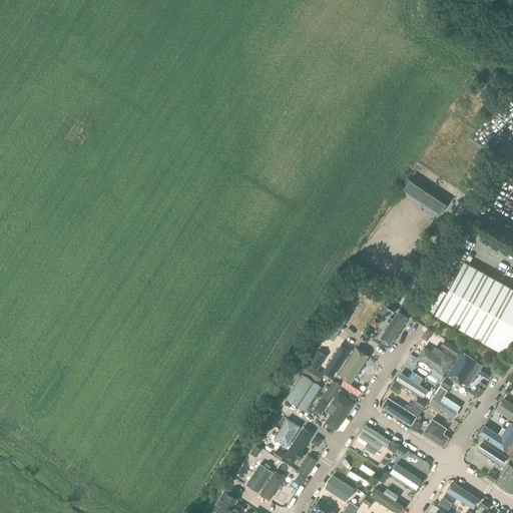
[(403,192),(438,215),(448,200),(413,177),(403,192)]
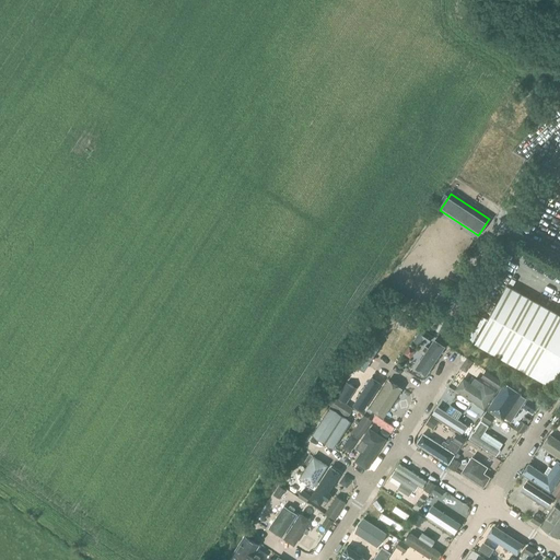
[(559,315),(506,286),(475,341),(475,342),(551,386),(559,370),(559,315)]
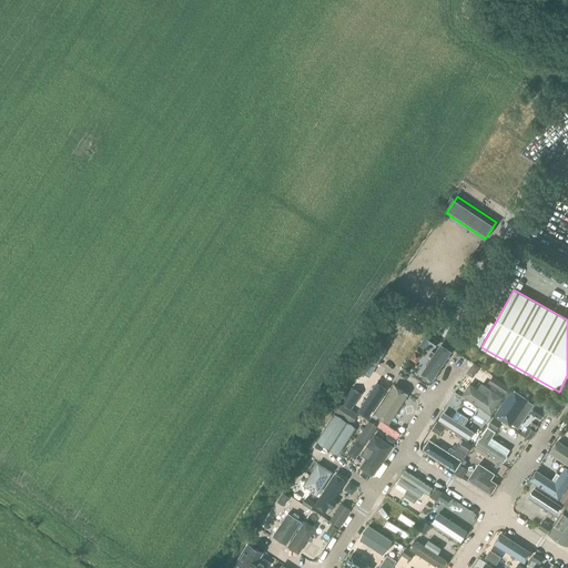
[(435,347),(438,342),(427,334),(421,345),(426,350),(429,344),(435,347)]
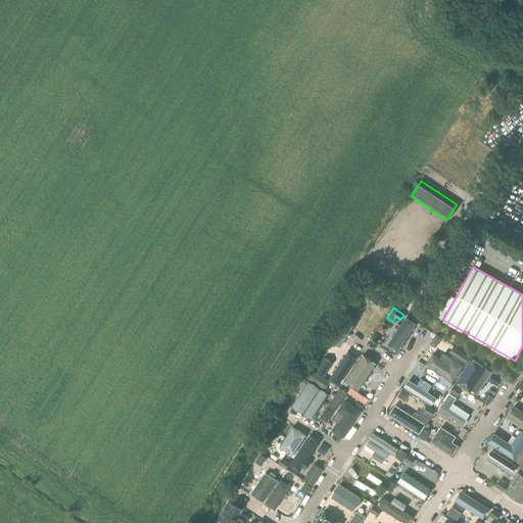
[(450,352),(466,363),(470,358),(454,346),(450,352)]
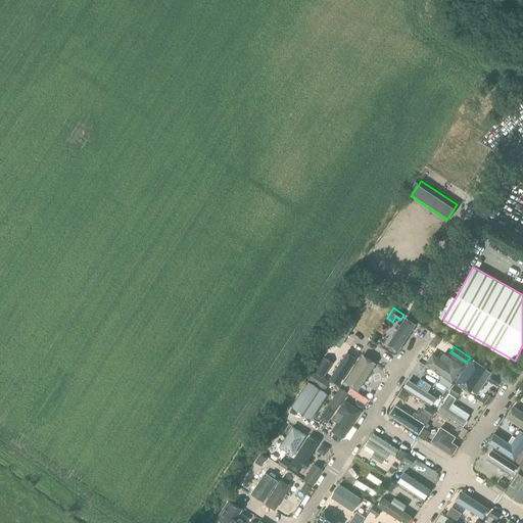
[(324,357),(315,371),(324,376),(332,363),(324,357)]
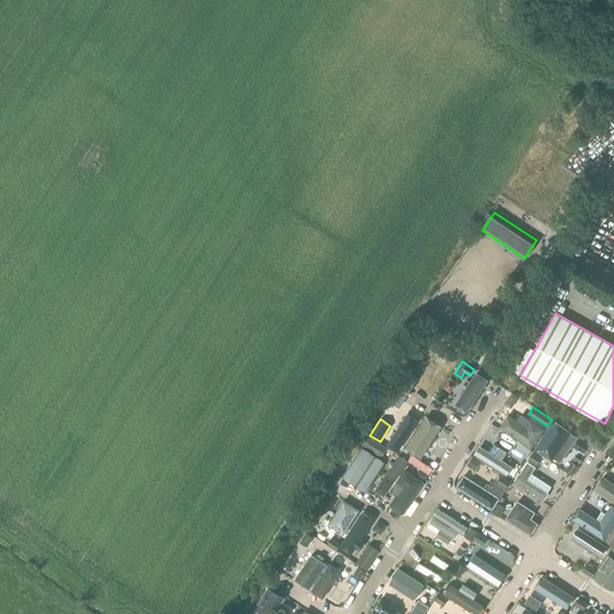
[(387,449),(368,435),(363,445),(381,457),(387,449)]
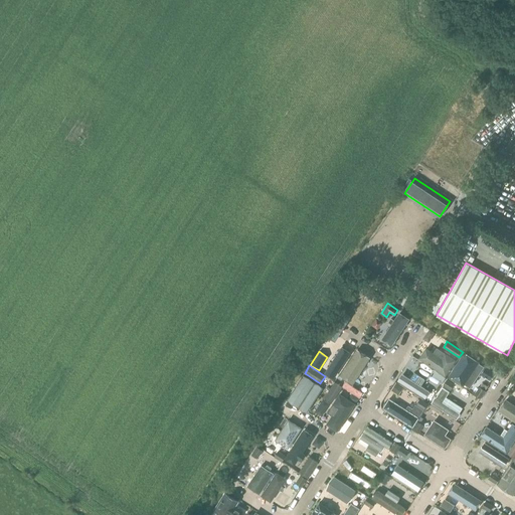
[(433,376),(443,382),(446,377),(436,371),(433,376)]
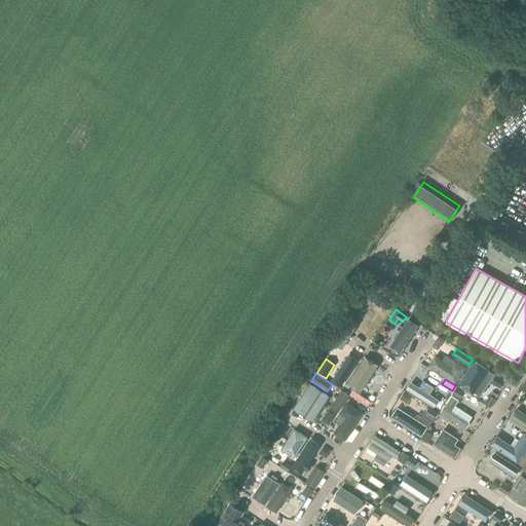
[(457,387),(453,393),(460,398),(463,392),(457,387)]
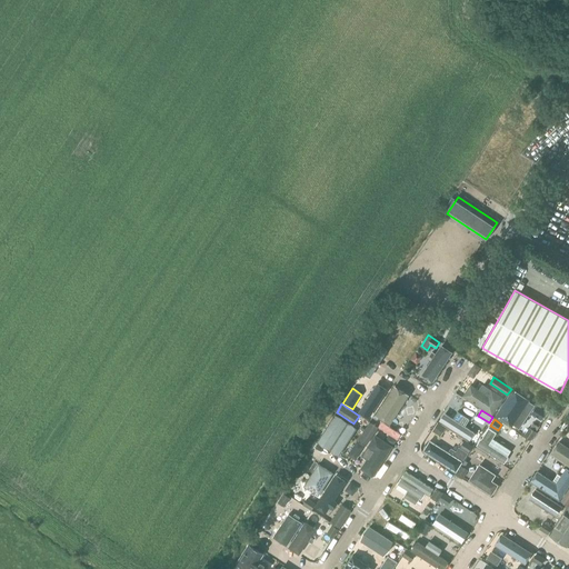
[(378,427),(398,439),(401,433),(381,421),(378,427)]
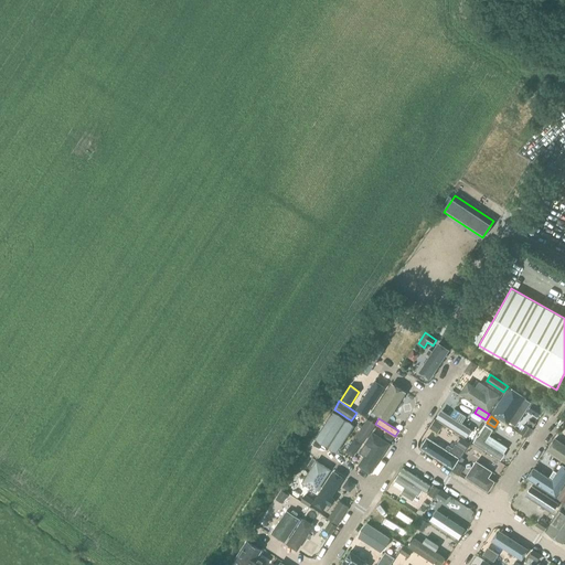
[(375,424),(368,419),(356,436),(364,441),(375,424)]
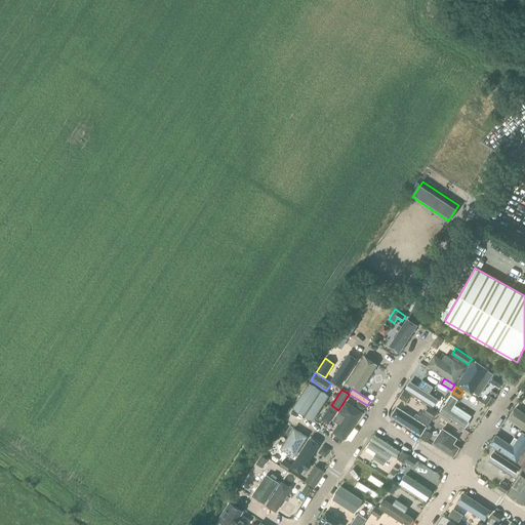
[(484,402),(489,406),(494,398),(489,395),(484,402)]
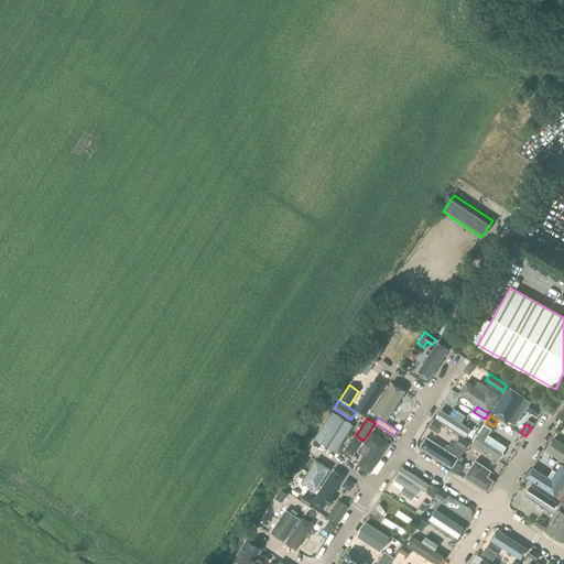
[(465,448),(468,442),(461,437),(456,443),(465,448)]
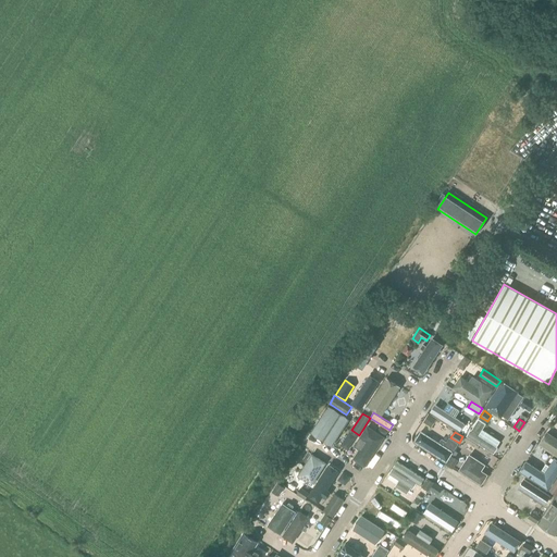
[(446,465),(453,468),(457,460),(452,456),(446,465)]
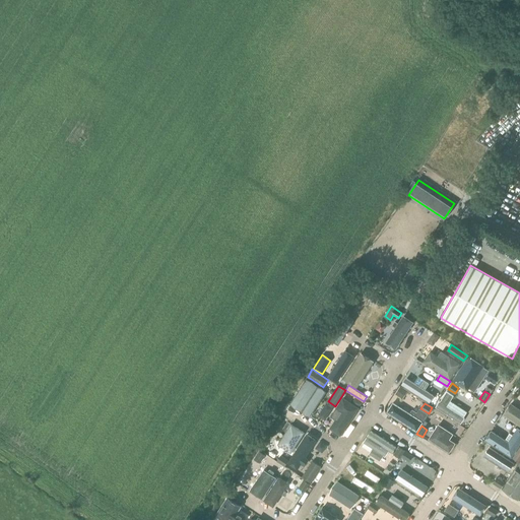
[(404,450),(397,446),(393,453),(399,457),(404,450)]
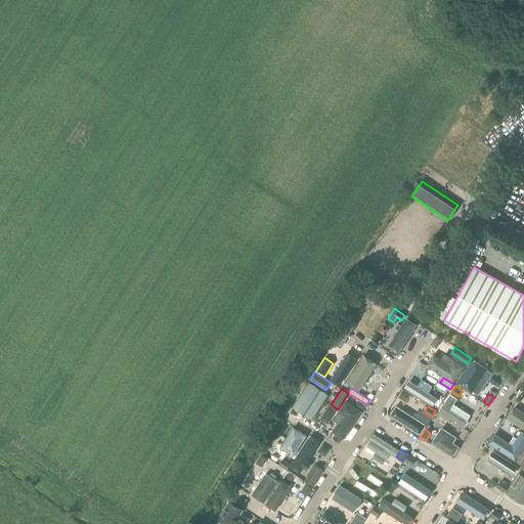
[(261,454),(257,463),(263,467),(267,459),(261,454)]
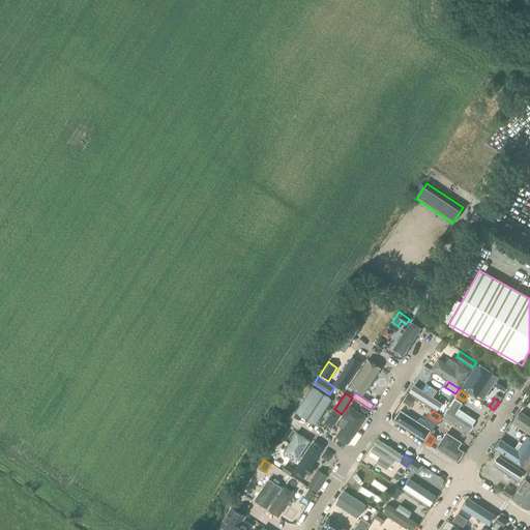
[(413,460),(410,465),(417,470),(420,465),(413,460)]
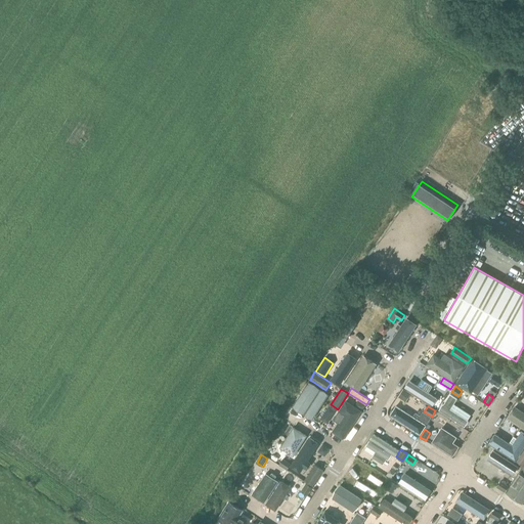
[(279,465),(287,469),(291,464),(284,459),(279,465)]
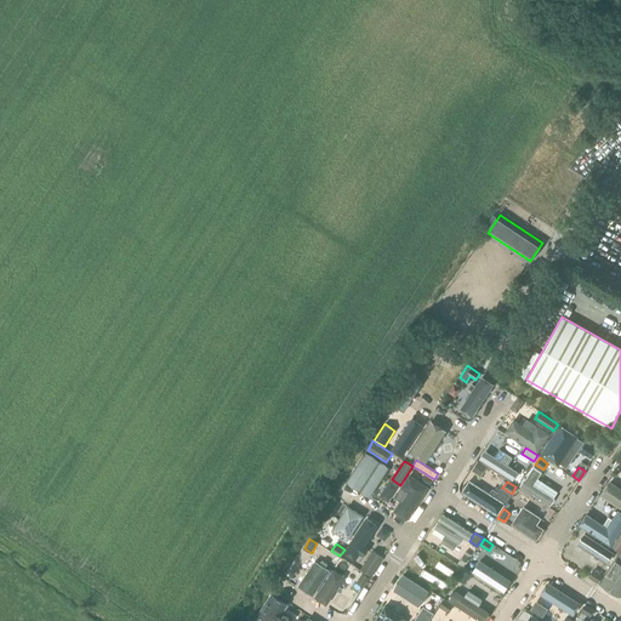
[(360,570),(362,570),(370,576),(382,557),(374,551),(360,570)]
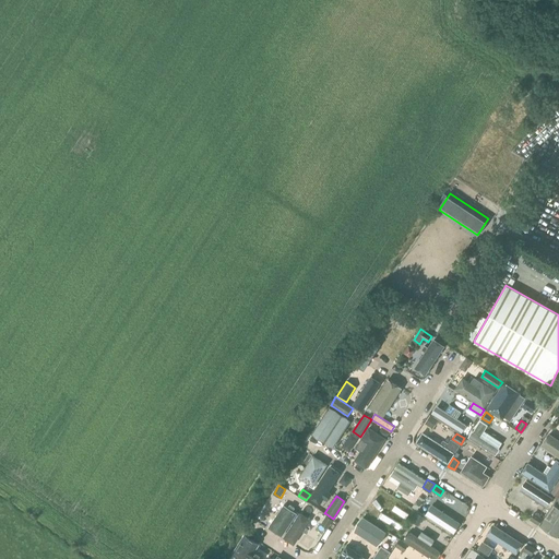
[(413,521),(418,525),(424,516),(418,513),(413,521)]
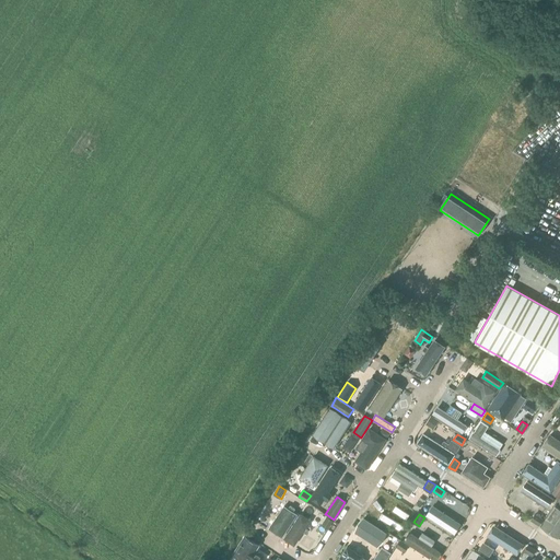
[(532,520),(539,525),(543,520),(535,514),(532,520)]
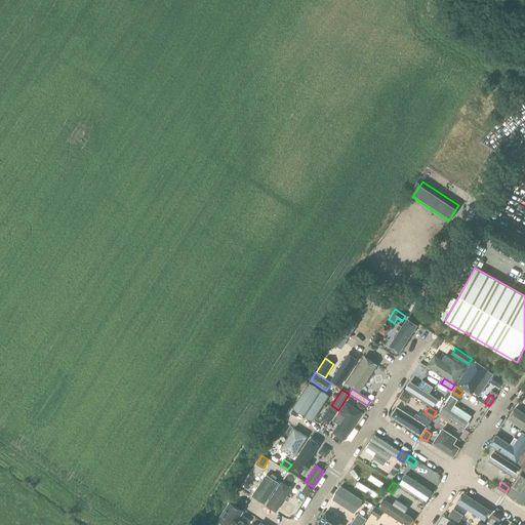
[(307,485),(301,492),(308,495),(313,488),(307,485)]
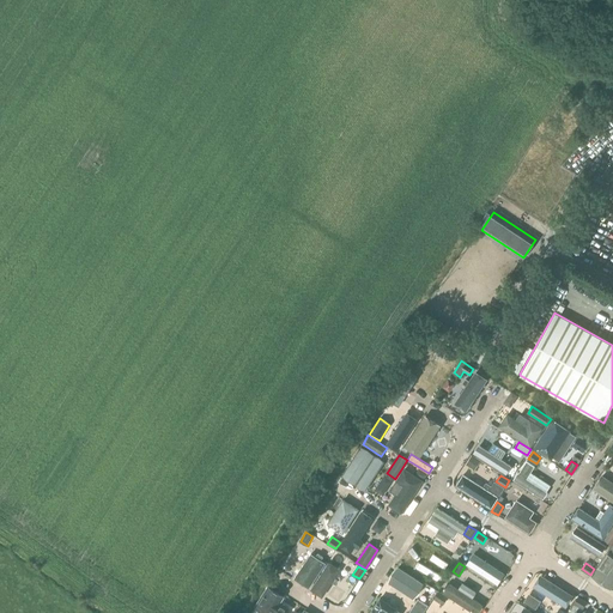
[(285,612),(289,610),(281,605),(280,606),(278,605),(284,598),(268,587),(255,607),(265,612),(285,612)]
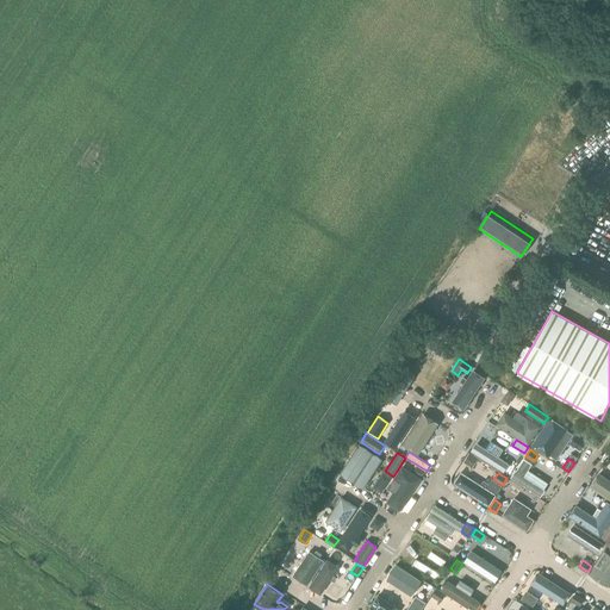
[(443,598),(444,595),(436,589),(433,596),(439,599),(441,601),(443,598)]
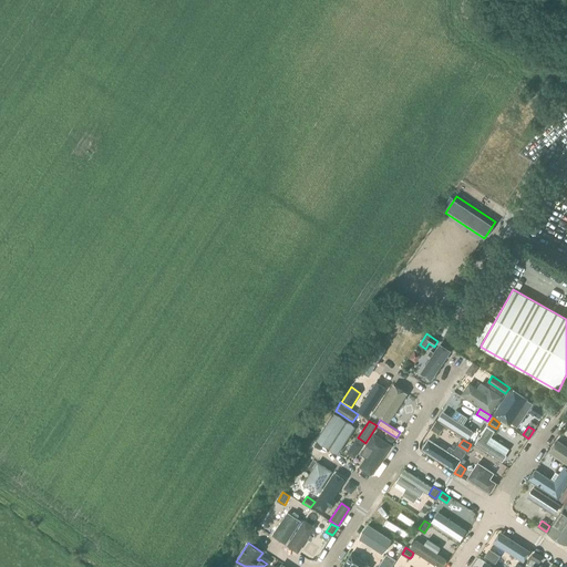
[(534,552),(531,557),(538,563),(543,557),(534,552)]
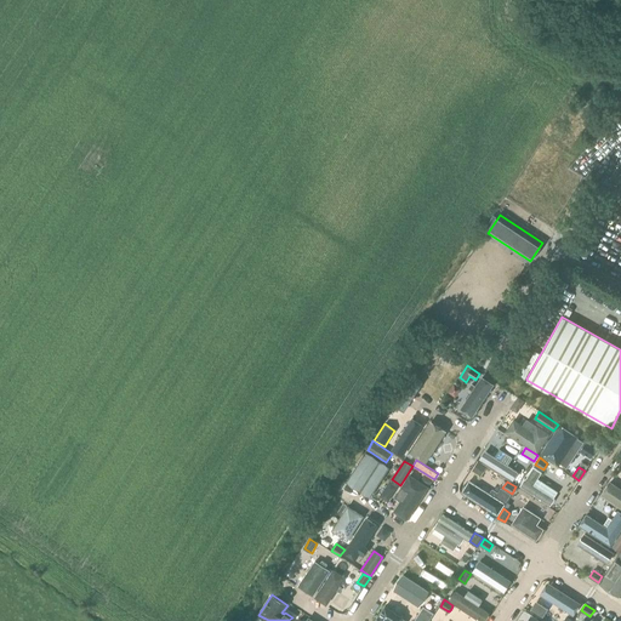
[(400,620),(402,619),(403,619),(402,617),(386,607),(385,607),(385,608),(375,620),(400,620)]
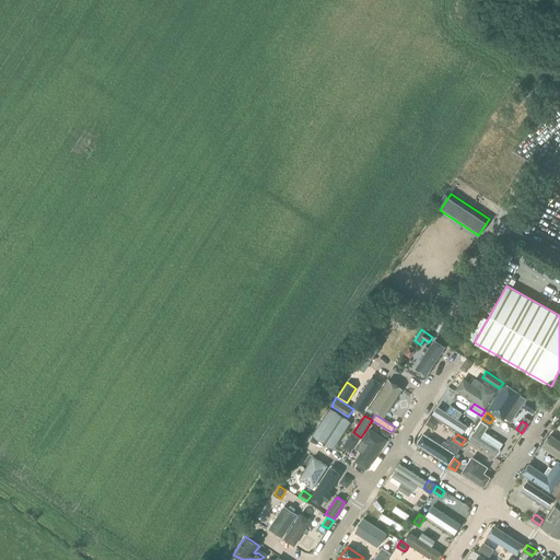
[(382,547),(373,559),(386,559),(391,553),(382,547)]
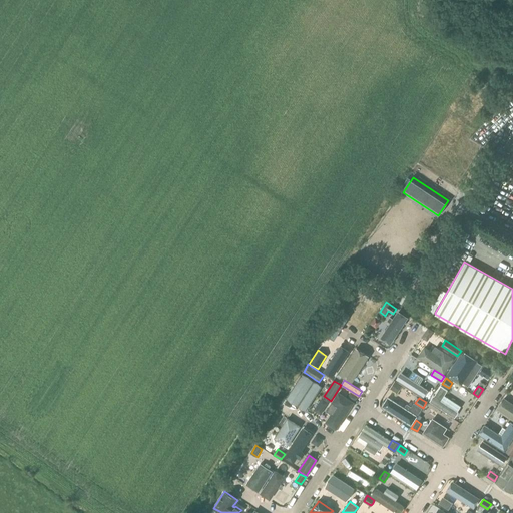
[(449,512),(433,502),(425,512),(449,512)]
